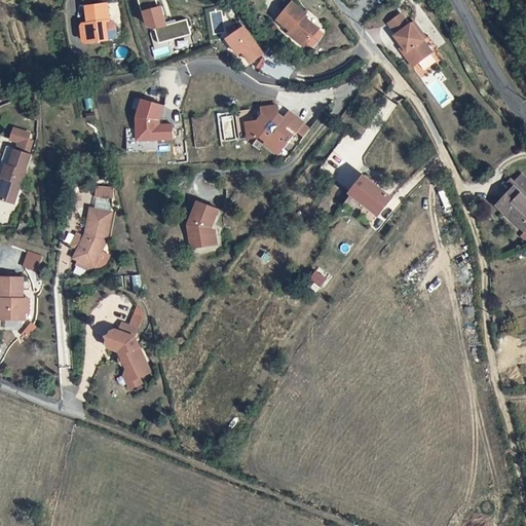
[(101,0),(84,3),(86,19),(84,19),(88,39),(106,36),(103,17),(108,16),(104,0),(101,0)]
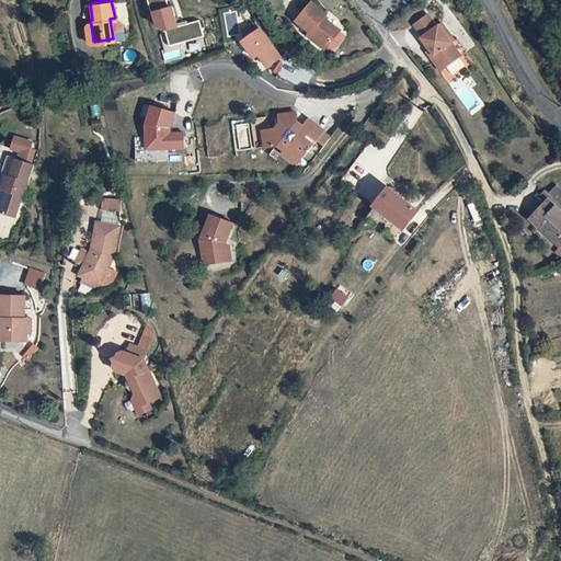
[(169,0),(150,0),(158,26),(169,31),(173,46),(205,37),(201,22),(178,29),(169,0)]
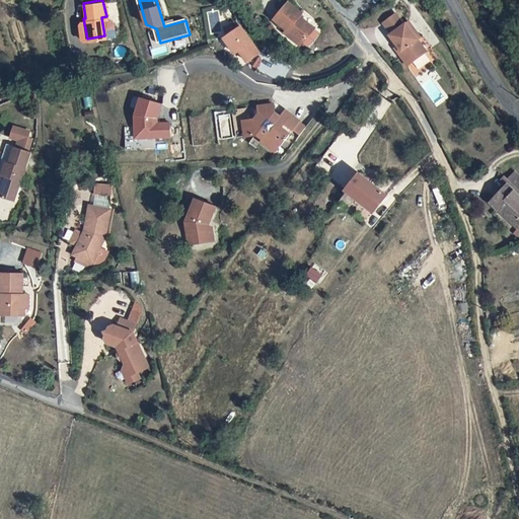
[(302,44),(308,49),(320,35),(315,29),(302,17),(304,14),(291,2),(275,17),(289,30),(302,44)]
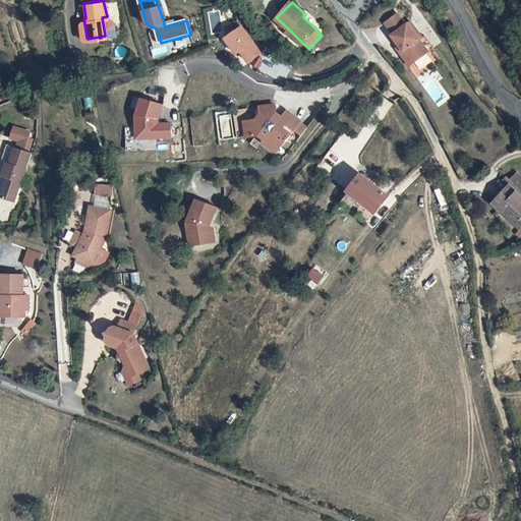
[(102,17),(105,36),(117,34),(114,20),(109,16),(107,16),(102,17)]
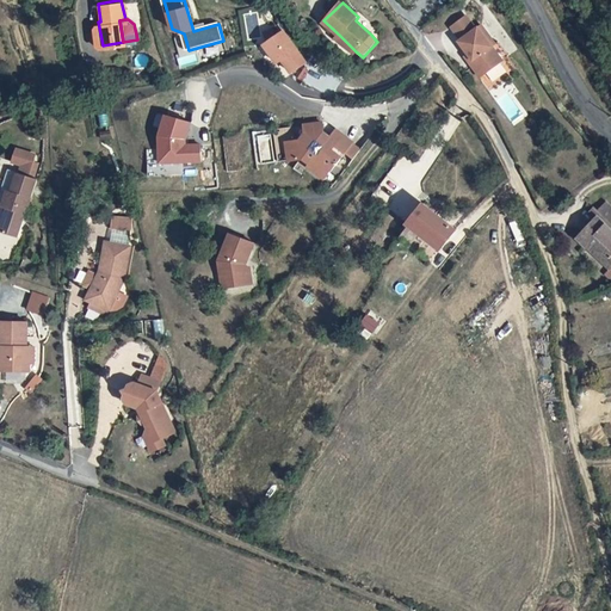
[(451,30),(461,43),(475,32),(466,19),(451,30)]
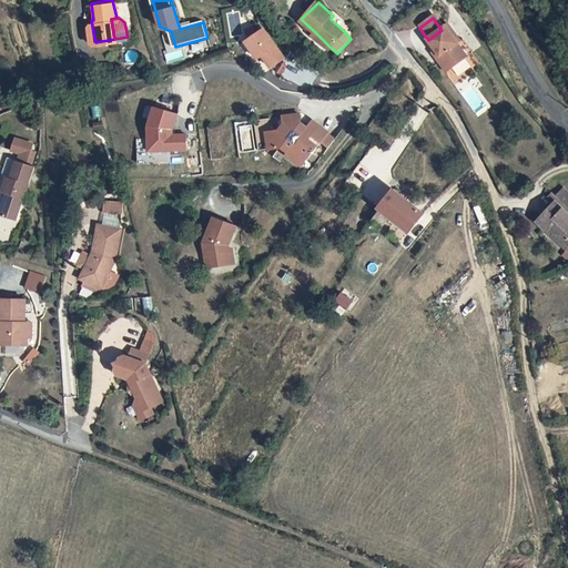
[(95,42),(91,20),(90,20),(87,21),(84,23),(88,41),(95,42)]
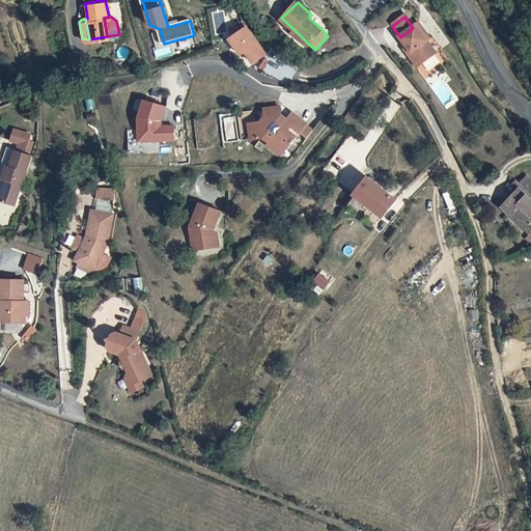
[(413,28),(400,37),(398,38),(407,49),(419,67),(436,56),(426,43),(429,40),(418,25),(413,28)]
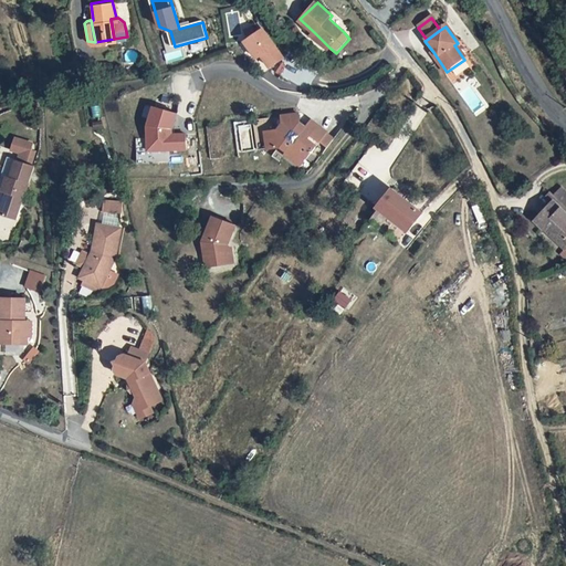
[(261,29),(243,42),(255,59),(260,55),(269,67),(283,59),(261,29)]
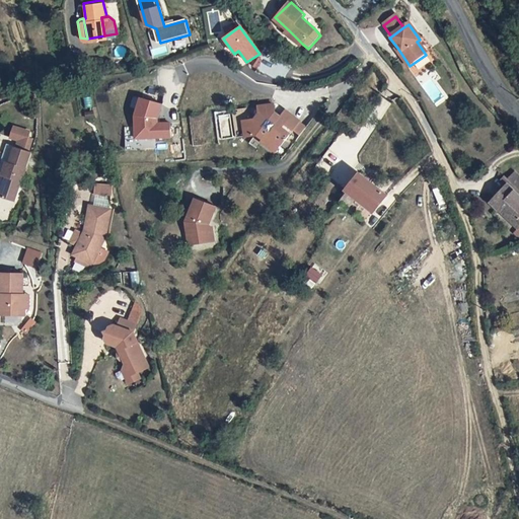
[(302,44),(289,30),(284,34),(298,48),(302,44)]
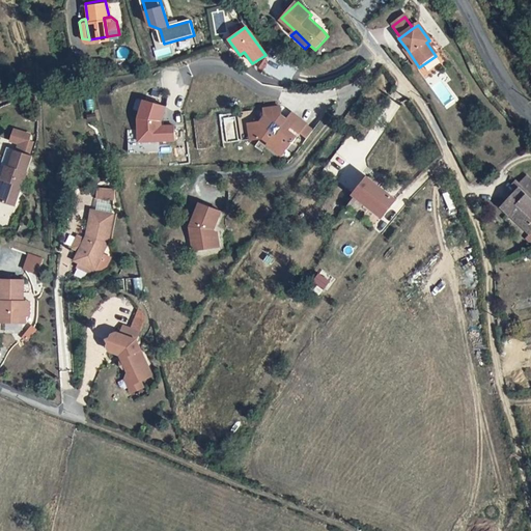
[(426,43),(436,56),(441,52),(431,39),(429,40),(426,43)]
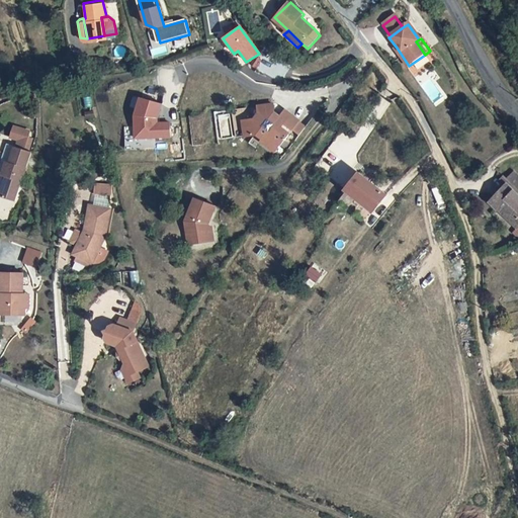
[(394,50),(406,68),(409,66),(397,48),(394,50)]
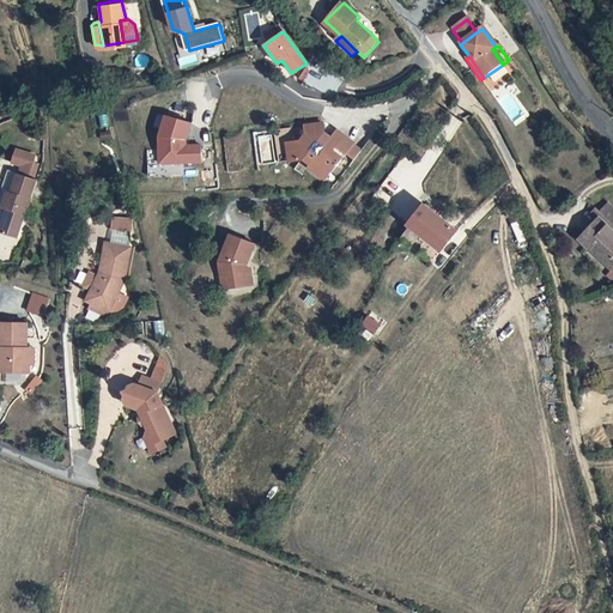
[(509,62),(484,78),(490,89),(515,73),(509,62)]
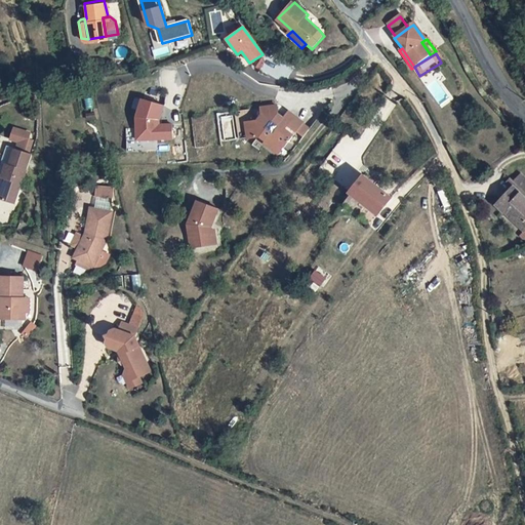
[(162,105),(142,98),(134,115),(135,138),(171,138),(171,124),(158,124),(158,119),(162,105)]
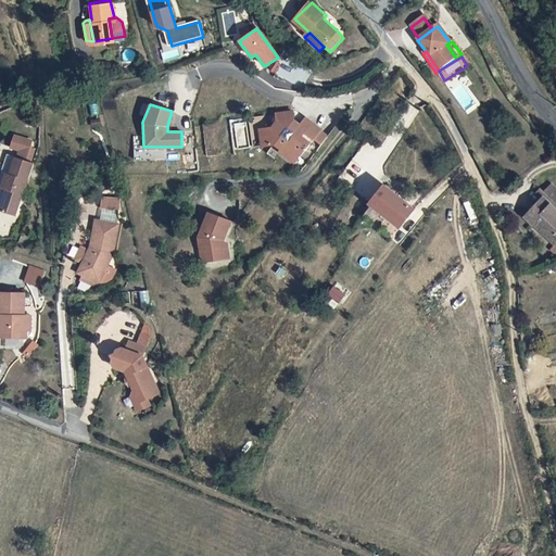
[(258,130),(261,147),(274,146),(280,150),(278,153),(290,162),(295,155),(299,159),(301,155),(304,151),(308,146),(300,138),(303,134),(298,129),(290,124),(292,119),(292,113),(276,115),(277,123),(270,129),(258,130)]
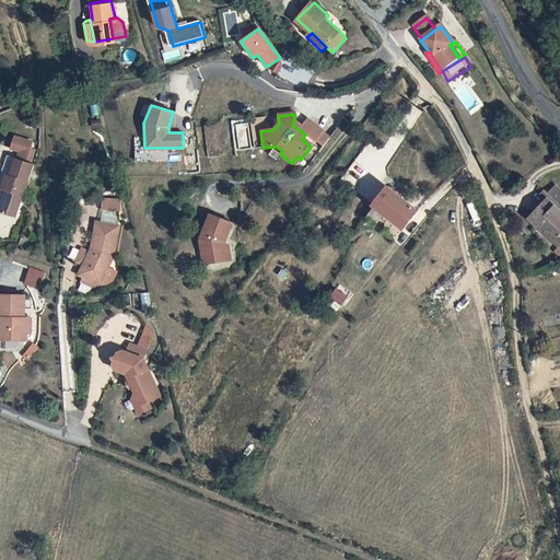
[(259,118),(249,119),(253,150),(263,148),(260,131),(259,118)]
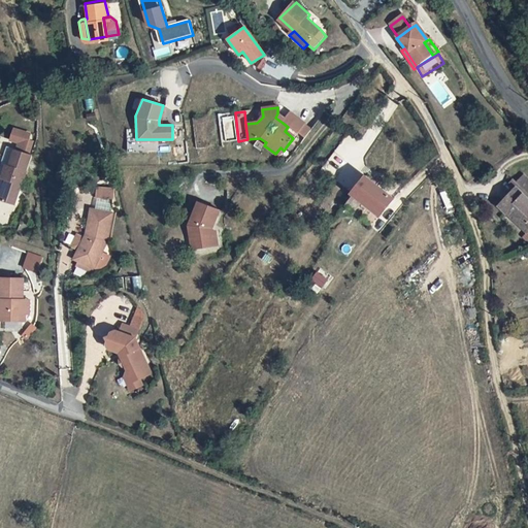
[(296,134),(303,126),(289,114),(283,123),(288,127),(285,131),(293,138),(296,134)]
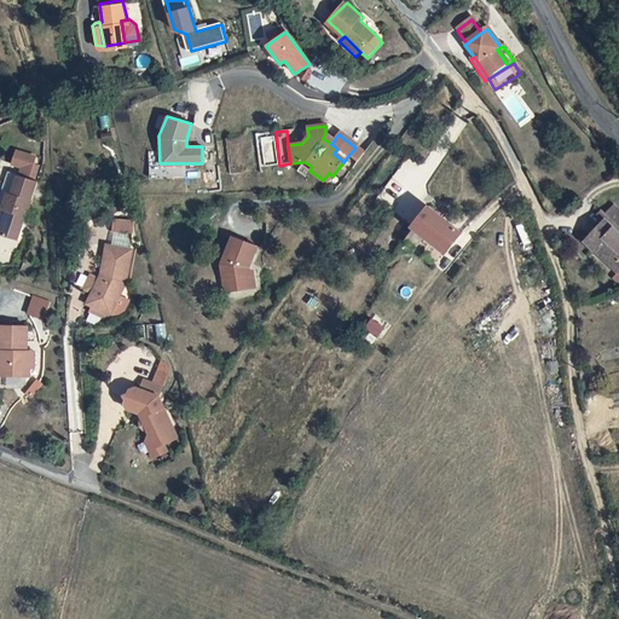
[(356,148),(347,157),(356,165),(364,154),(356,148)]
